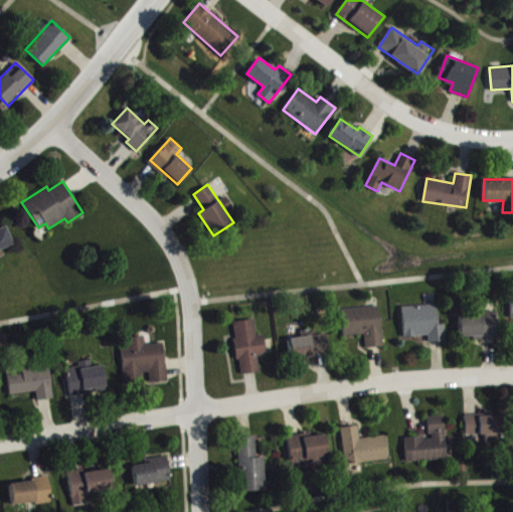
[(0,248),(13,243),(5,224),(0,226),(0,248)]
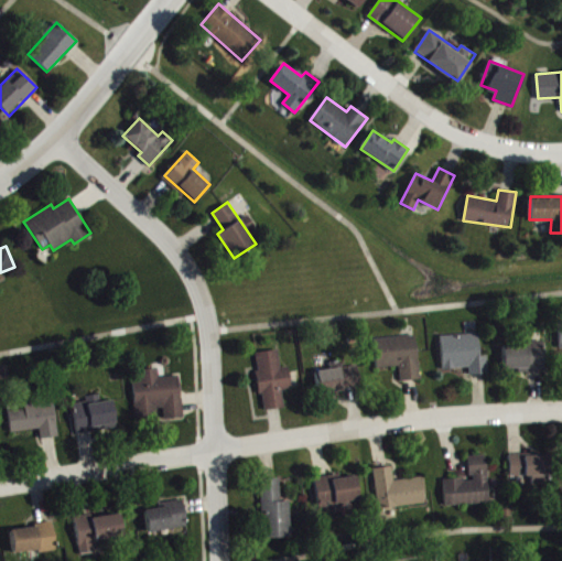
[(440,335),(441,368),(468,367),(469,374),(488,374),(487,355),(479,355),(478,333),(440,335)]
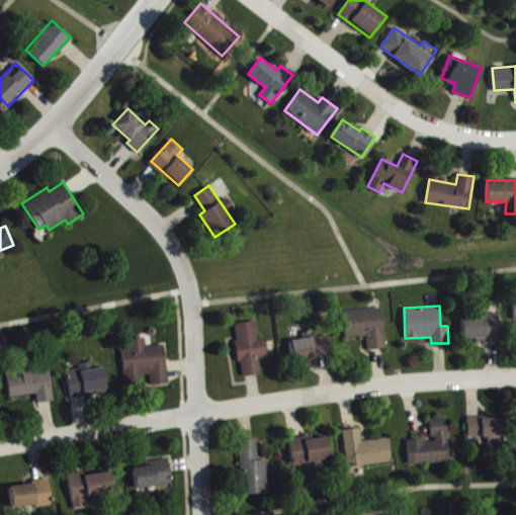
[(385,348),(382,308),(344,310),(345,338),(366,336),(367,349),(385,348)]
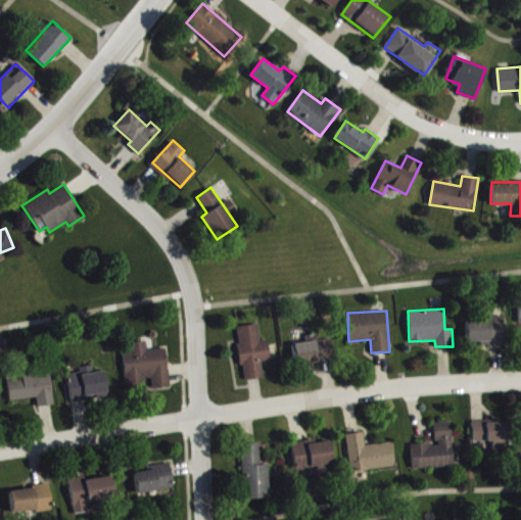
[(505,343),(504,317),(466,318),(467,341),(479,341),(479,344),(505,343)]
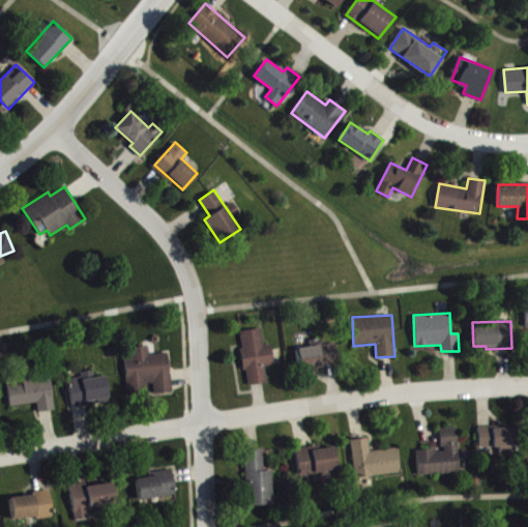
[(240,330),(246,385),(267,382),(265,366),(273,364),(271,344),(264,345),(262,327),(240,330)]
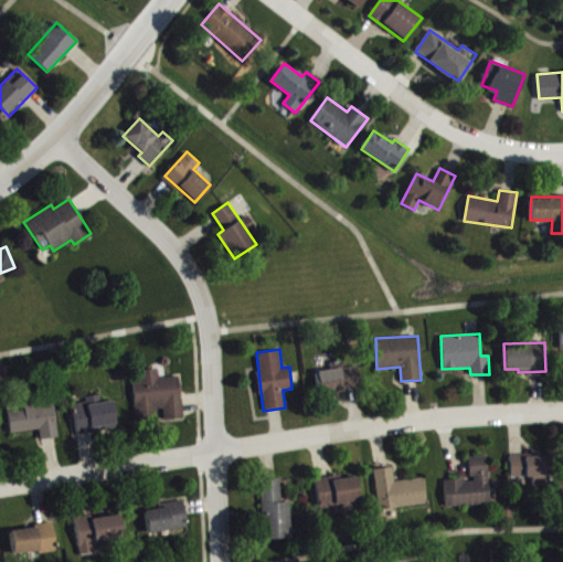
[(361,388),(360,368),(318,370),(318,390),(361,388)]
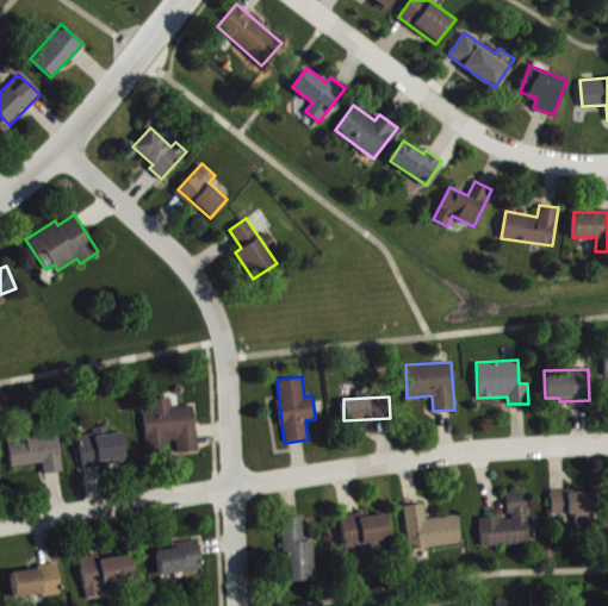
[(147,453),(198,450),(196,405),(172,406),(172,398),(150,399),(152,410),(144,410),(147,453)]
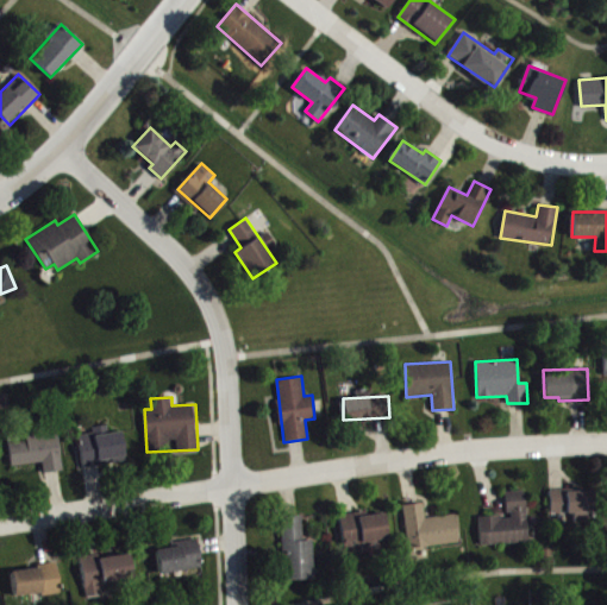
[(92,427),(92,433),(79,434),(83,465),(125,460),(121,430),(108,433),(107,424),(92,427)]
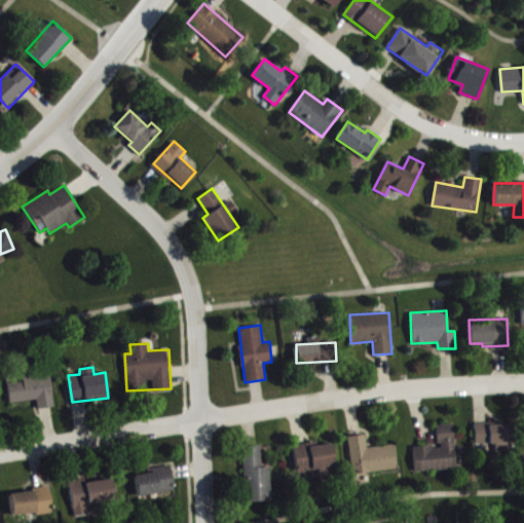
[(10,403),(36,399),(37,408),(54,406),(49,371),(23,374),(24,380),(7,382),(10,403)]
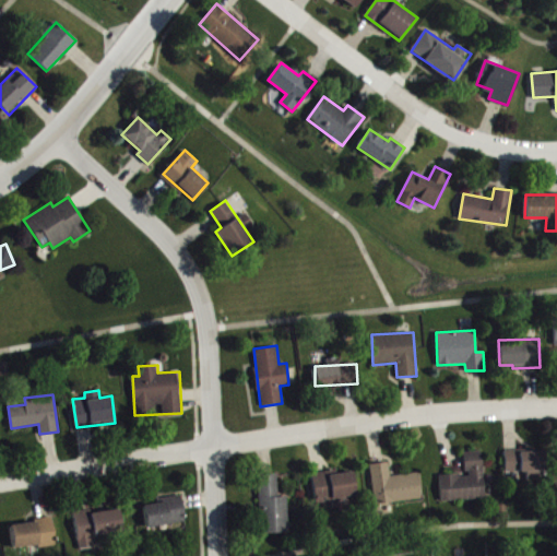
[(440,500),(485,498),(482,450),(465,451),(466,474),(439,475),(440,500)]
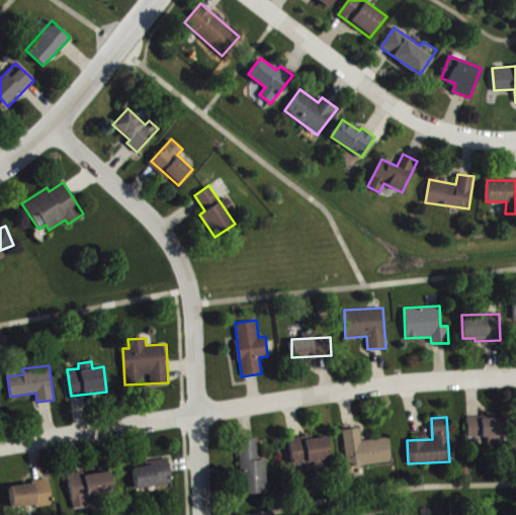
[(504,417),(467,418),(467,437),(505,436),(504,417)]
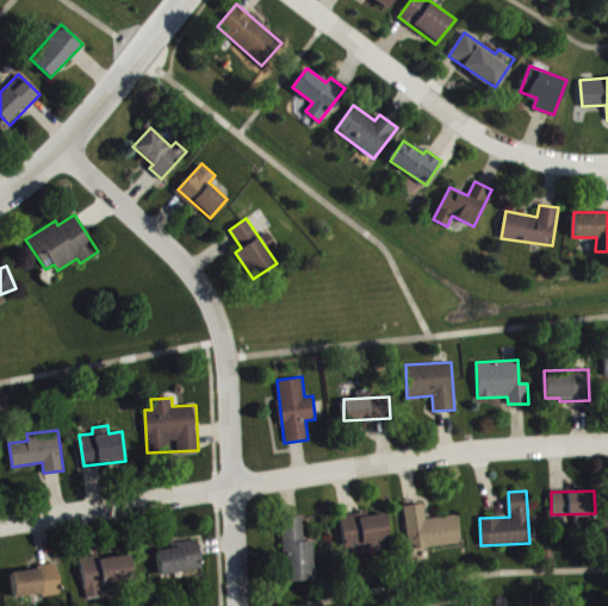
[(403,506),(410,550),(460,543),(457,514),(427,519),(425,503),(403,506)]
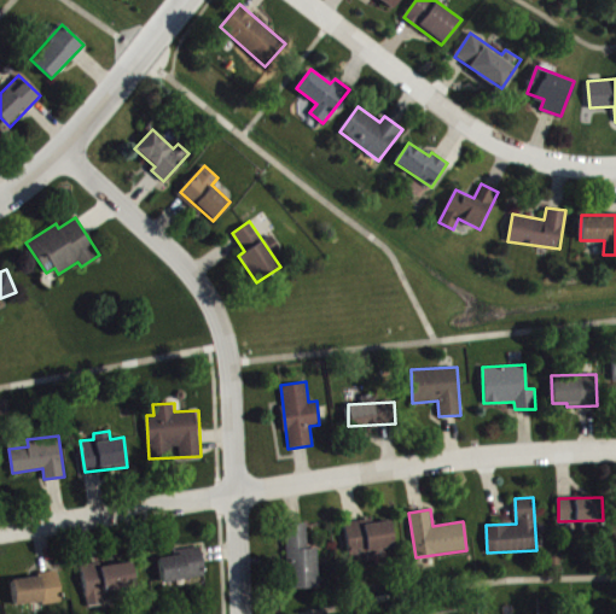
[(349,554),(368,551),(368,559),(383,556),(382,550),(394,548),(390,520),(375,522),(375,518),(346,521),(349,554)]
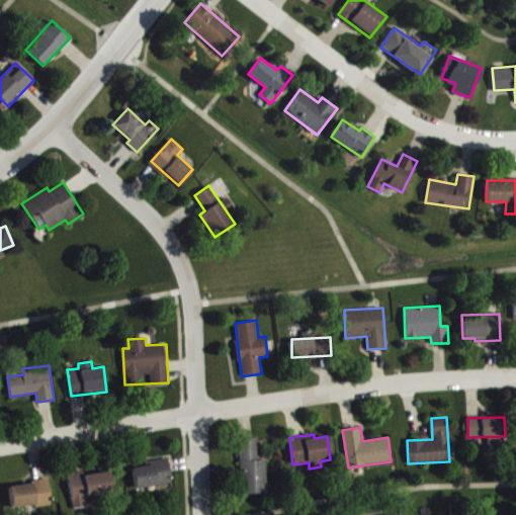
[(267,459),(258,459),(258,439),(240,439),(241,494),(267,493),(267,459)]
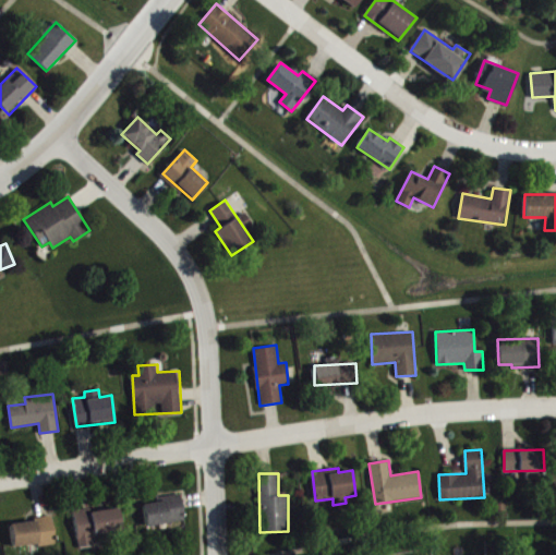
[(143,502),(147,527),(185,520),(182,495),(143,502)]
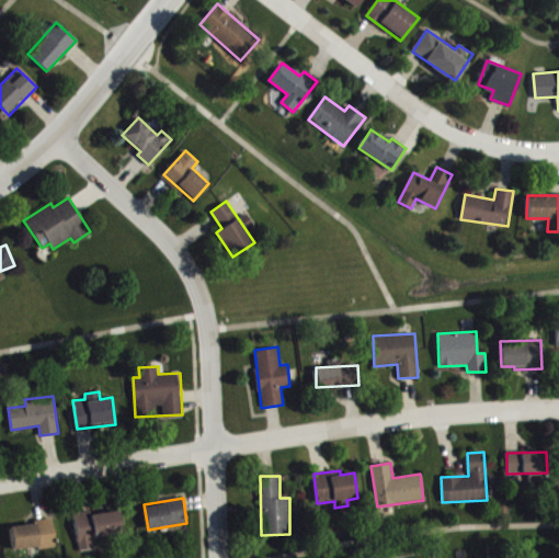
[(73,513),(80,550),(97,548),(95,537),(122,533),(118,510),(92,514),(92,511),(73,513)]
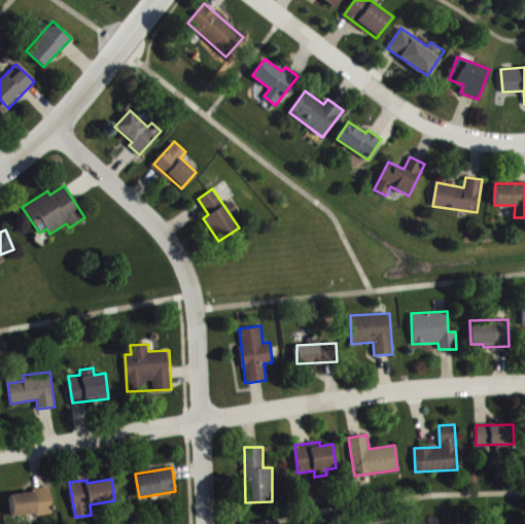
[(10,492),(12,516),(51,512),(49,489),(10,492)]
